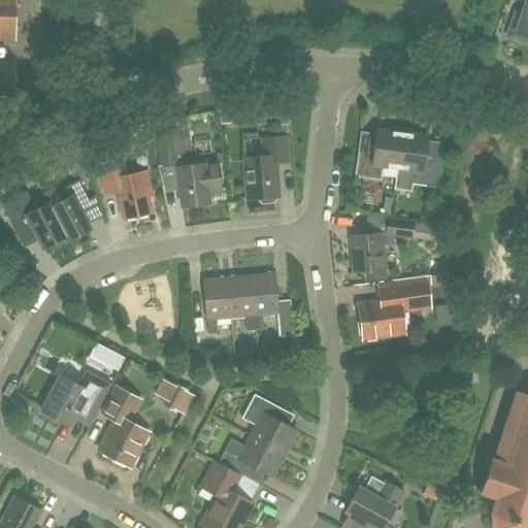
[(0,0),(0,39),(13,40),(14,0),(0,0)]
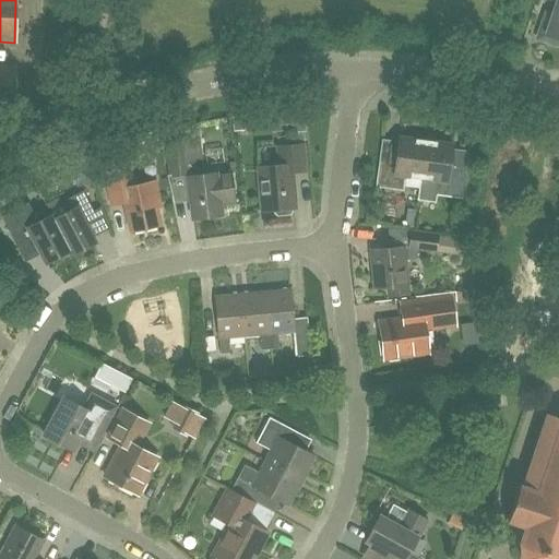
[(558,0),(556,0),(556,3),(552,14),(546,12),(538,36),(537,39),(543,42),(558,46),(558,0)]
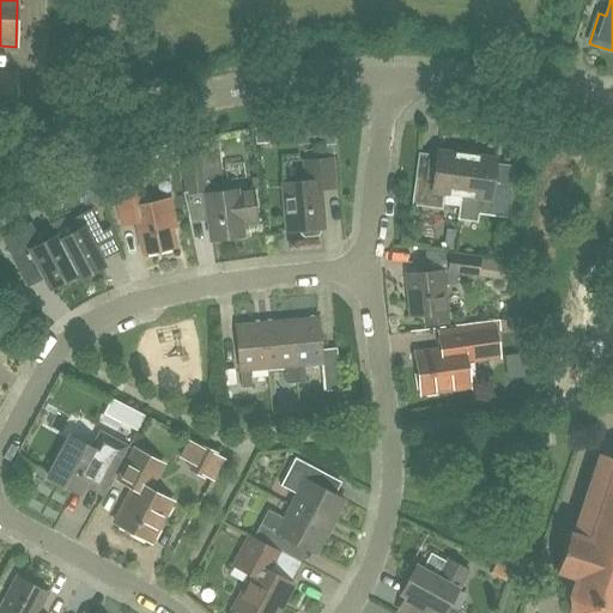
[(0,115),(16,116),(17,72),(0,71),(0,115)]
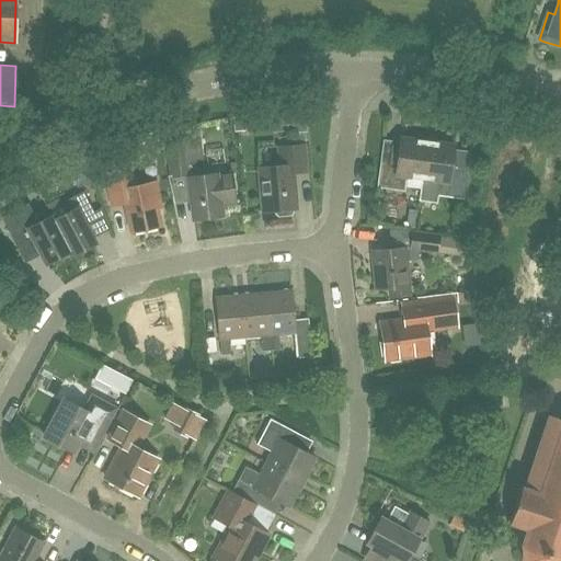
[(185,126),(187,140),(201,138),(198,124),(185,126)]
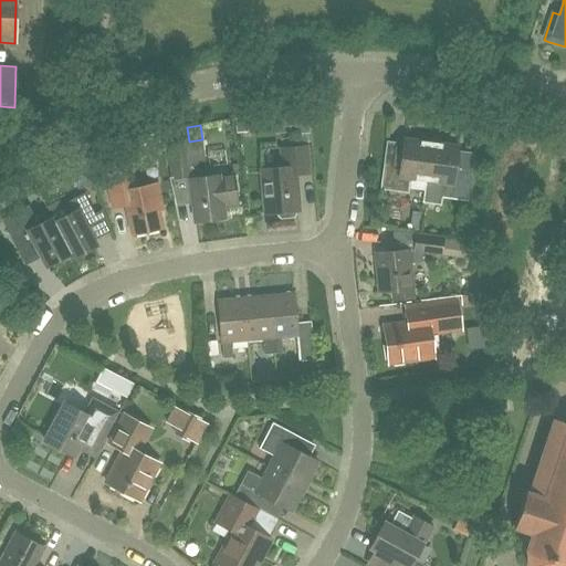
[(425,202),(432,143),(404,138),(400,166),(384,164),(380,190),(408,194),(410,179),(426,181),(422,202),(425,202)]
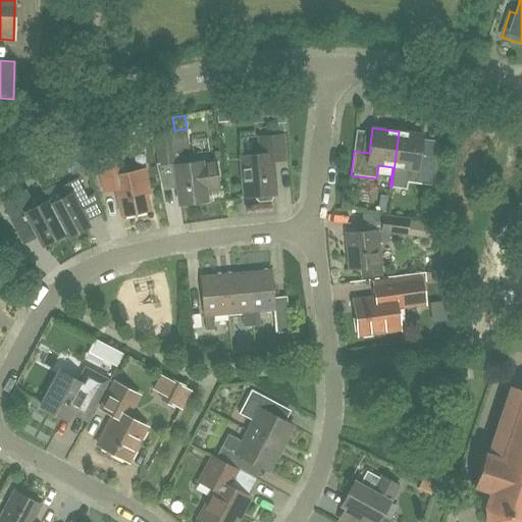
[(181,158),(176,155),(174,131),(154,134),(158,165),(173,164),(180,204),(206,201),(205,191),(218,189),(213,161),(200,163),(200,162),(184,164),(181,158)]
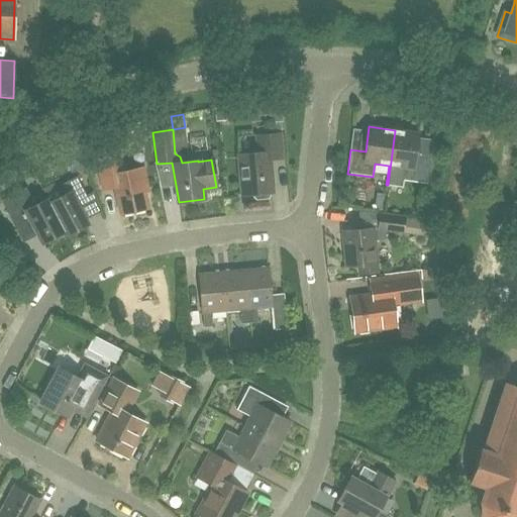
[(395,130),(388,185),(403,187),(404,181),(427,184),(431,160),(416,158),(419,133),(395,130)]
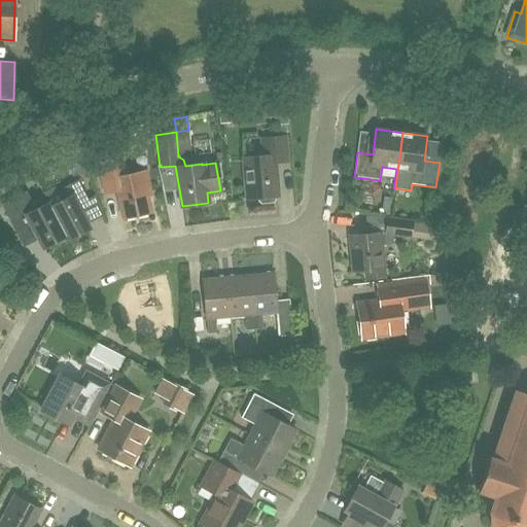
[(261,139),(262,157),(244,160),(247,199),(258,198),(258,201),(261,203),(272,202),(274,200),(274,197),(277,197),(275,164),(287,163),(285,138),(261,139)]
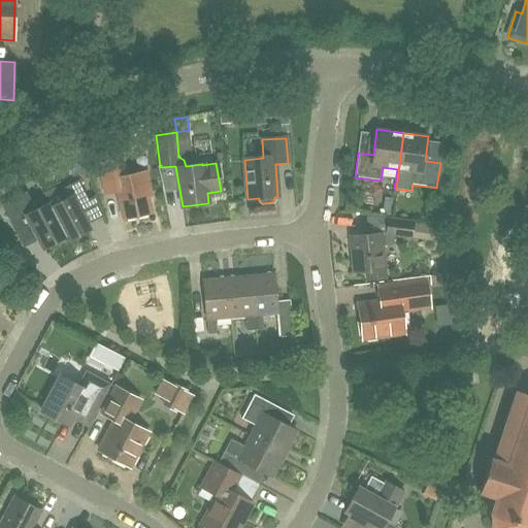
[(62,149),(72,176),(87,171),(76,143),(62,149)]
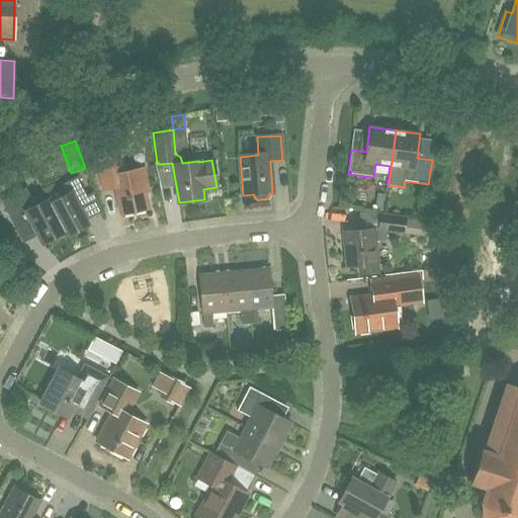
[(145,168),(124,172),(119,151),(96,156),(102,180),(104,191),(116,188),(122,214),(149,209),(145,192),(150,191),(145,168)]
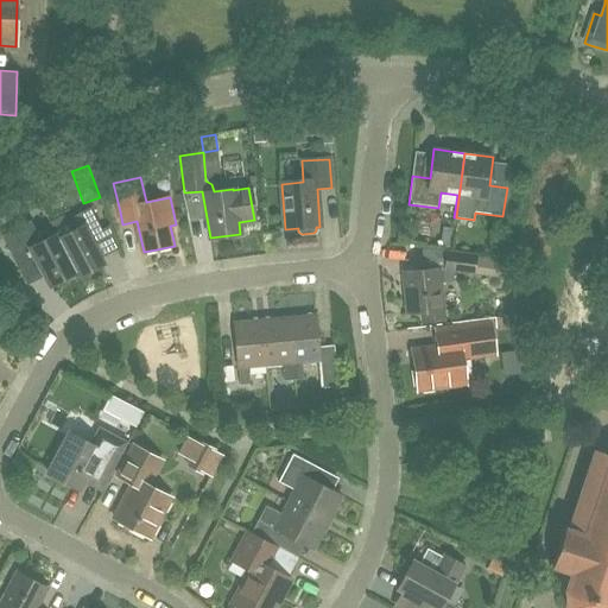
[(43,187),(37,189),(44,201),(49,198),(43,187)]
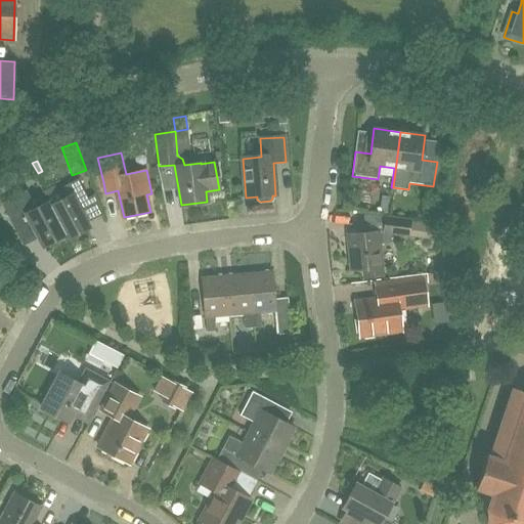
[(88,198),(79,178),(58,188),(52,186),(43,191),(48,202),(68,238),(89,226),(78,203),(88,198)]
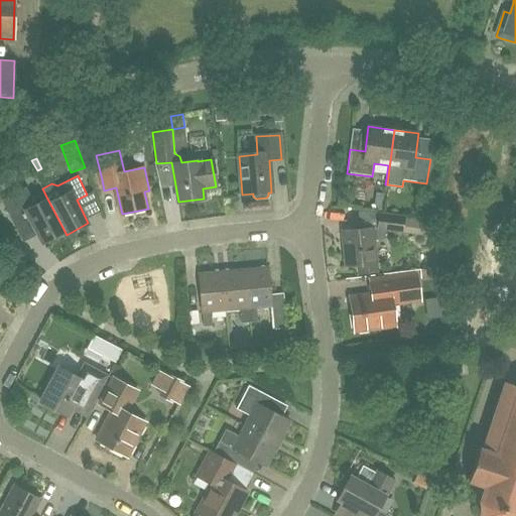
[(67,235),(47,199),(35,205),(26,186),(1,200),(11,219),(26,211),(42,242),(63,231),(66,235),(67,235)]
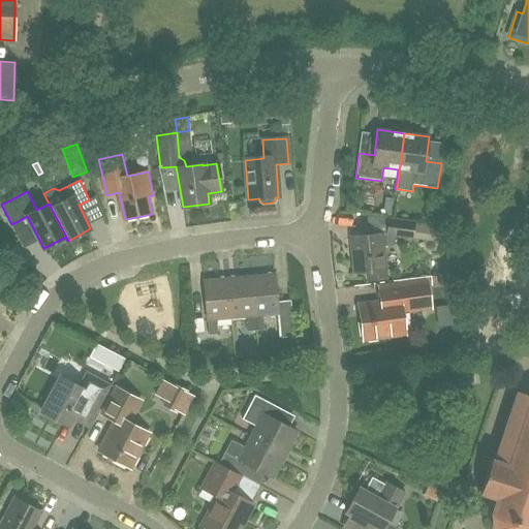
[(412,239),(414,222),(390,219),(387,235),(354,238),(356,252),(353,252),(355,272),(365,271),(366,280),(385,279),(382,246),(396,245),(397,237),(412,239)]
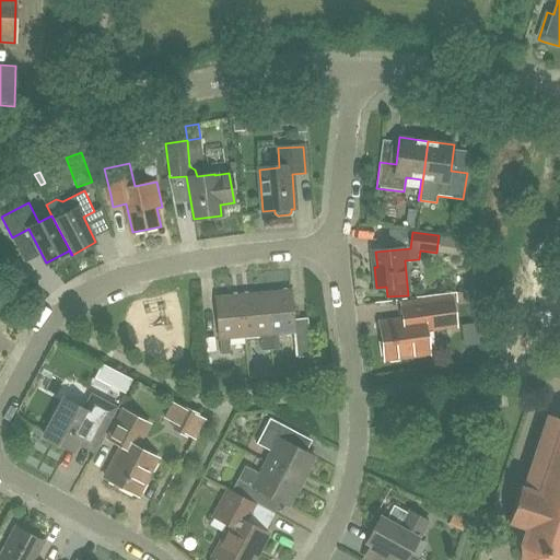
[(292,292),(267,293),(272,351),(281,351),(280,335),(294,334),(296,358),(311,357),(308,331),(296,333),(292,292)]
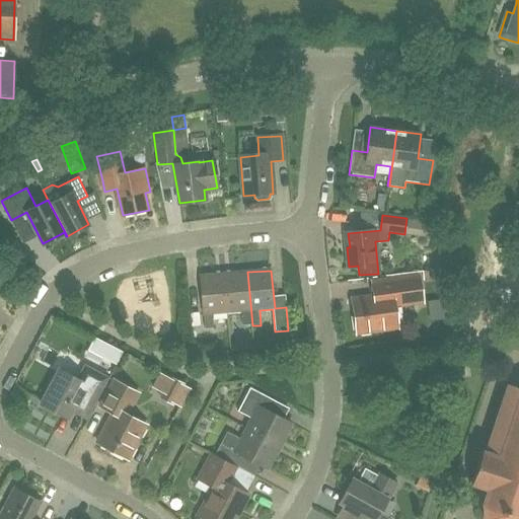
[(252,325),(247,272),(224,274),(227,313),(242,312),(244,325),(252,325)]
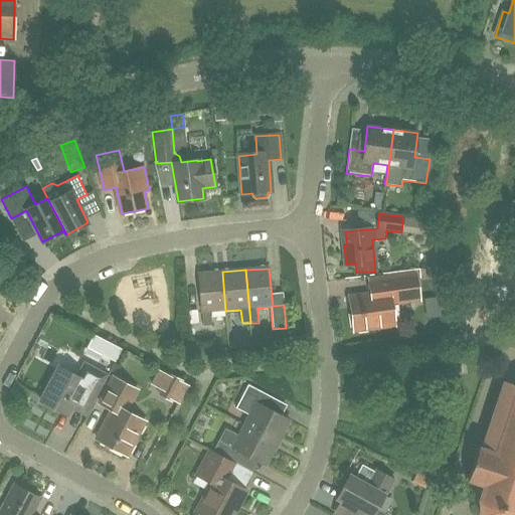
[(225,311),(222,272),(199,274),(201,313),(204,313),(205,327),(212,326),(211,312),(225,311)]
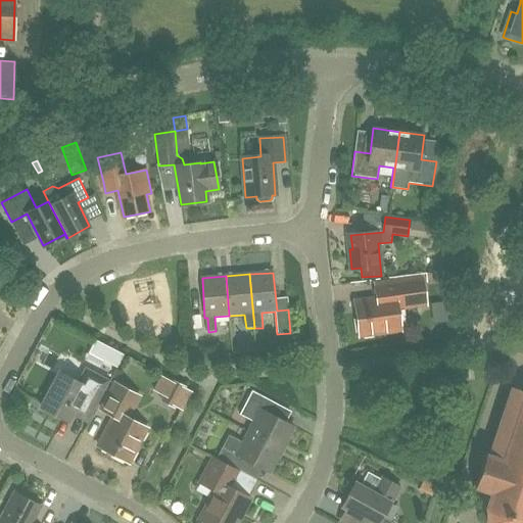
[(359,336),(399,331),(397,307),(425,304),(422,278),(373,284),(375,298),(354,300),(359,336)]
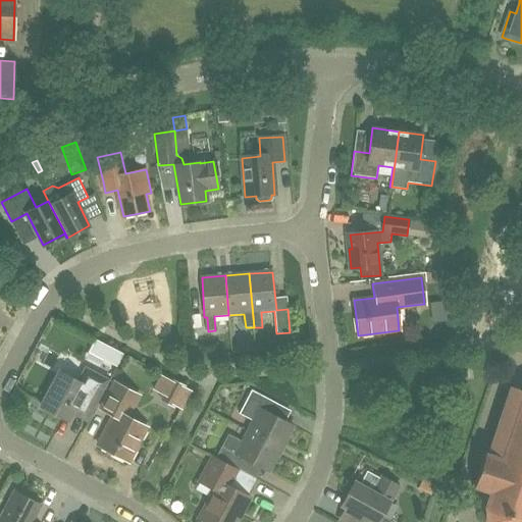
[(201,327),(200,314),(192,315),(191,315),(192,328),(194,328),(201,327)]
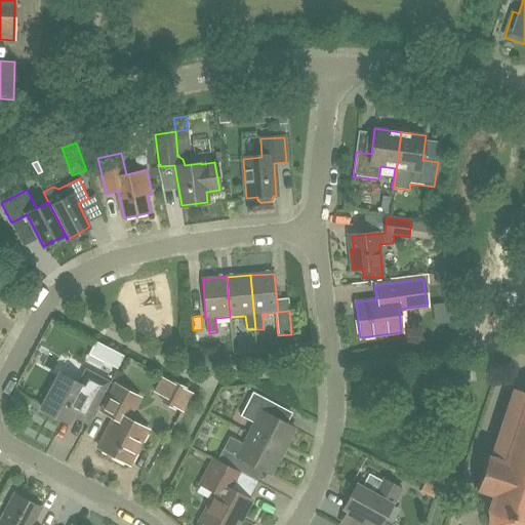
[(119,368),(125,358),(111,351),(106,361),(119,368)]
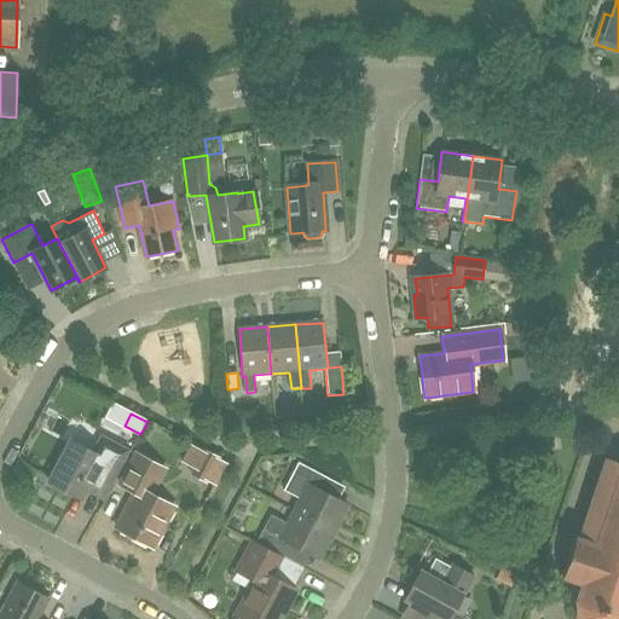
[(129,453),(125,451),(102,438),(93,453),(70,440),(48,482),(81,499),(85,491),(104,501),(129,453)]
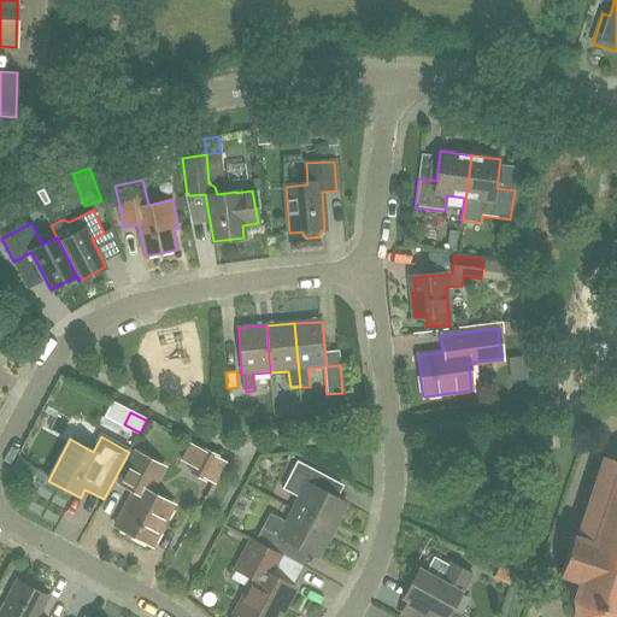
[(206,453),(193,476),(205,483),(218,459),(206,453)]
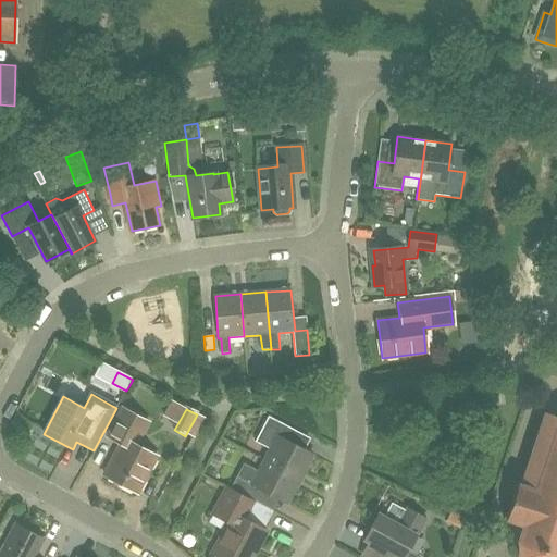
[(135,446),(147,423),(123,410),(108,437),(121,444),(103,474),(137,494),(157,458),(135,446)]
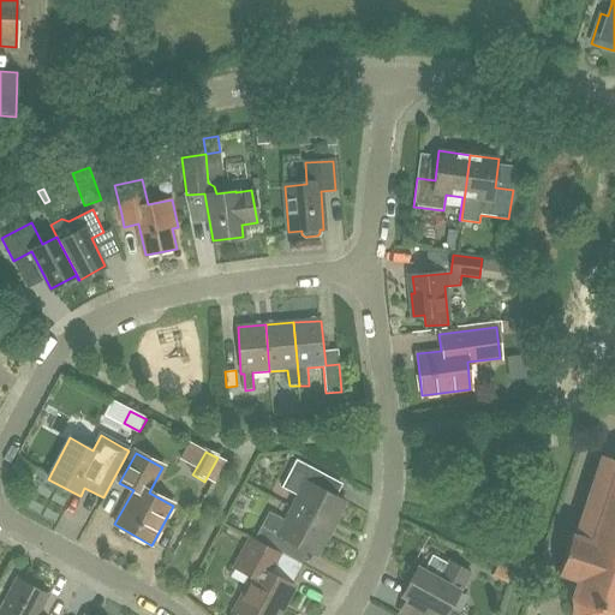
[(614,614),(614,460),(599,455),(574,536),(571,535),(557,575),(577,581),(571,599),(572,601),(572,603),(571,607),(571,610),(572,614),(614,614)]
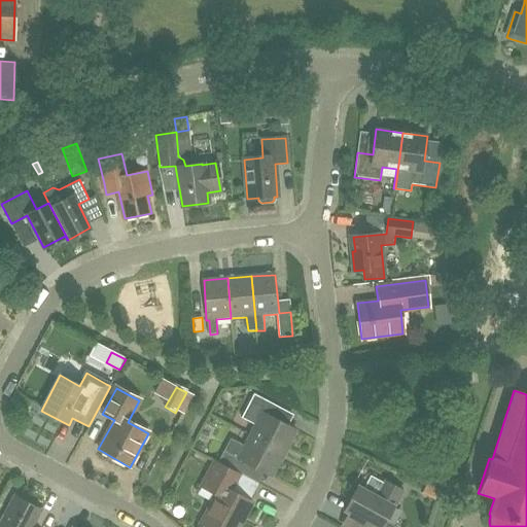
[(250,436),(284,455),(296,431),(273,419),(279,407),(255,394),(242,419),(255,426),(250,436)]
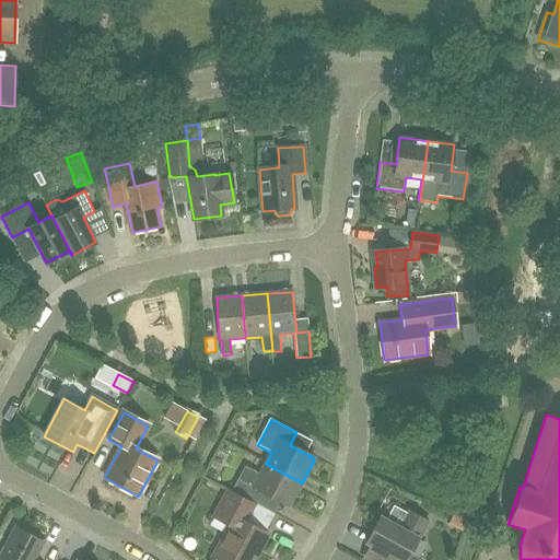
[(238,481),(232,493),(256,506),(263,494),(289,509),(302,483),(266,464),(260,474),(246,466),(238,481)]
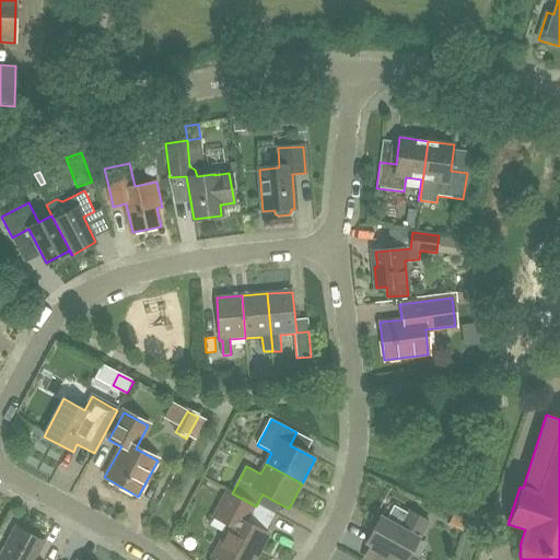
[(256,506),(232,493),(225,490),(211,517),(226,525),(211,556),(219,559),(249,559),(256,548),(260,550),(268,535),(247,524),(256,506)]
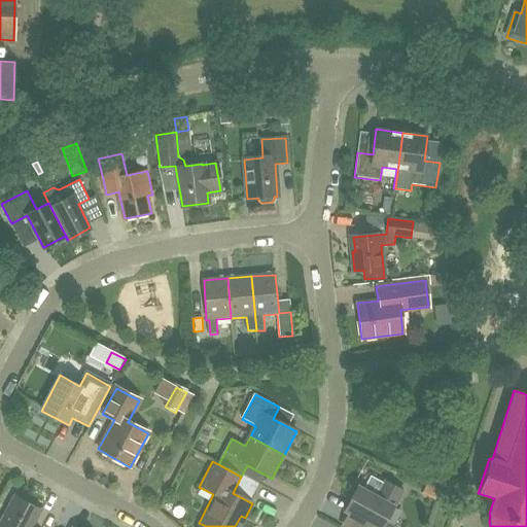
[(385,481),(377,497),(357,486),(344,510),(369,523),(365,526),(391,526),(385,523),(402,491),(385,481)]
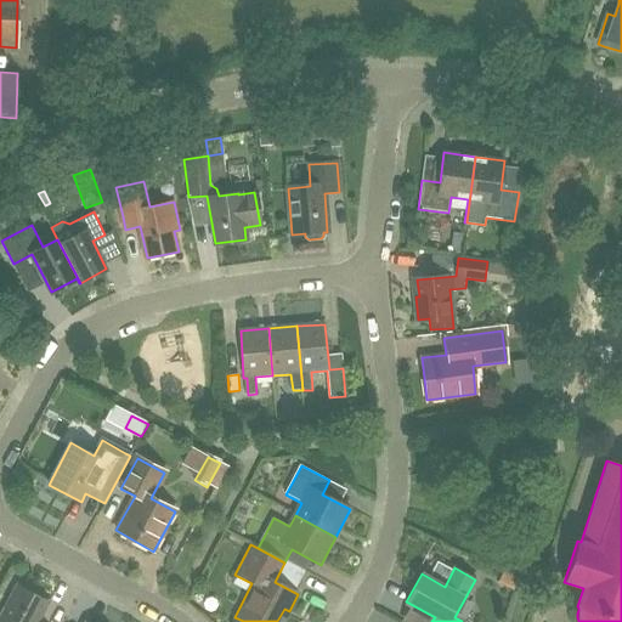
[(17,586),(0,617),(0,621),(37,621),(49,601),(17,586)]
